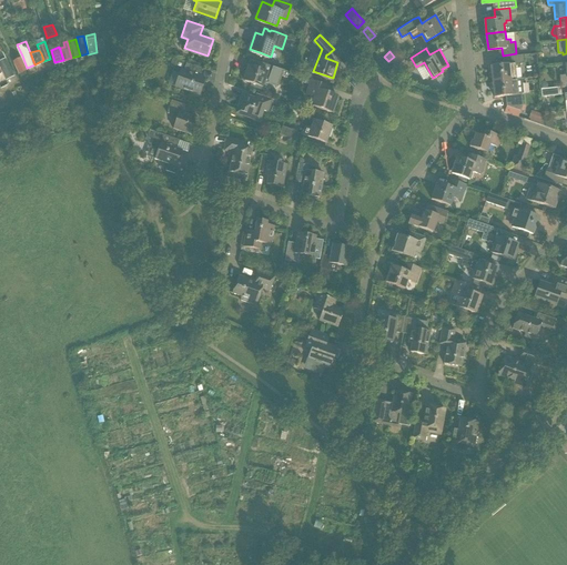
[(493,74),(494,80),(514,78),(513,70),(516,70),(515,67),(520,67),(520,62),(525,61),(524,53),(516,53),(503,56),(506,56),(506,62),(489,64),(490,74),(493,74)]
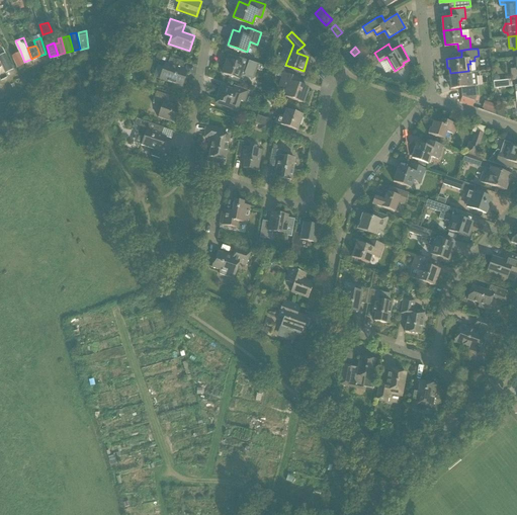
[(17,65),(24,62),(20,51),(12,55),(17,65)]
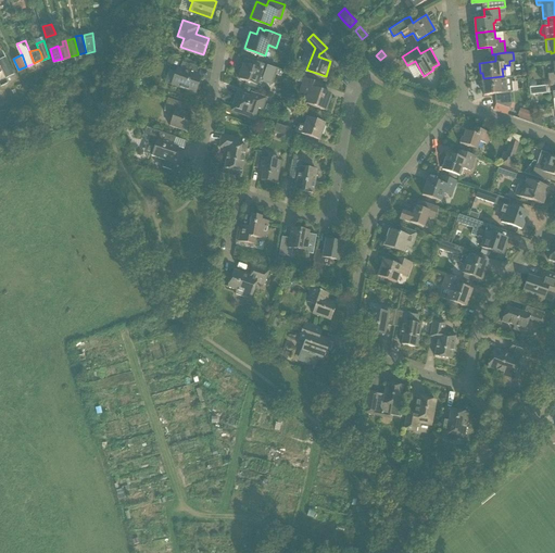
[(169,54),(167,62),(171,63),(169,67),(176,70),(172,83),(186,87),(196,91),(202,75),(196,73),(194,70),(197,68),(199,64),(194,63),(184,60),(174,55),(169,54)]
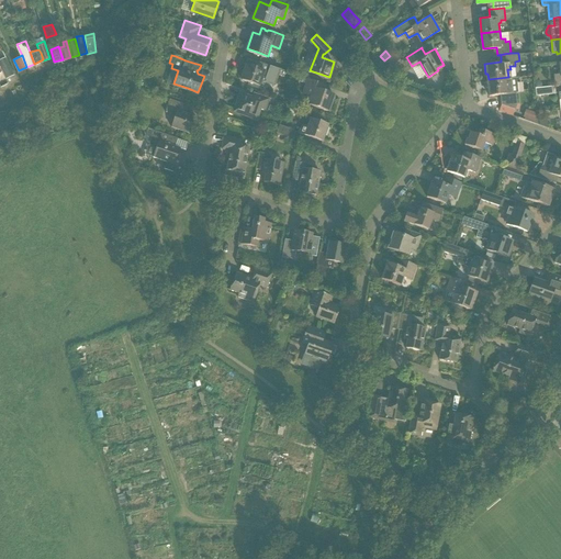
[(0,58),(0,62),(7,76),(14,73),(6,56),(0,58)]
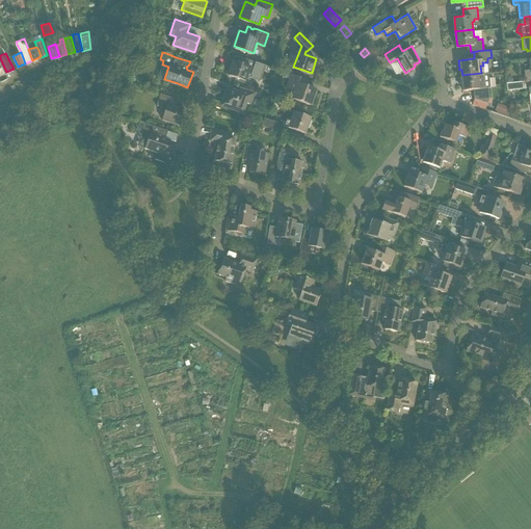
[(234,59),(229,74),(237,76),(236,78),(245,81),(245,79),(248,72),(250,73),(251,73),(261,72),(262,68),(265,69),(269,71),(271,65),(266,64),(256,60),(246,57),(248,58),(247,64),(234,59)]
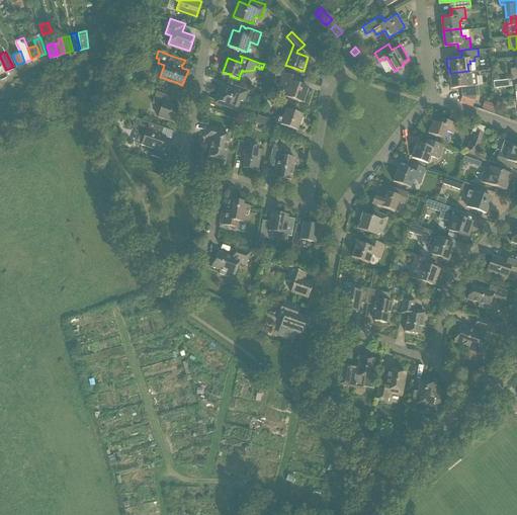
[(468,71),(450,73),(451,86),(461,85),(462,94),(476,99),(476,98),(478,94),(478,93),(477,83),(479,83),(477,70),(470,71),(468,71)]
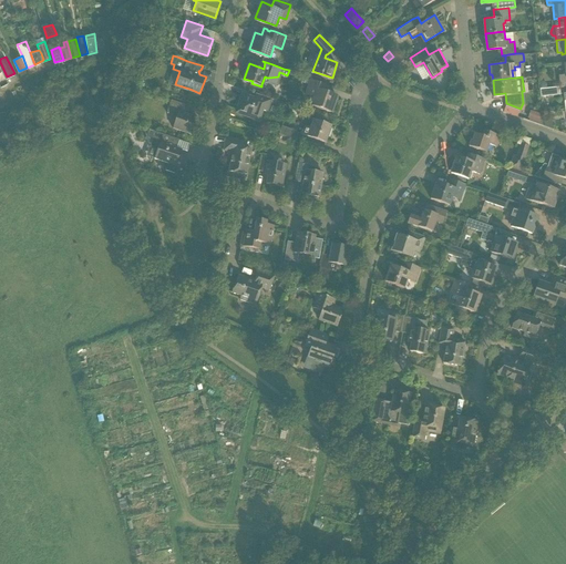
[(329,83),(319,80),(311,78),(306,92),(316,94),(312,104),(332,111),(338,94),(325,90),(327,83),(329,84),(329,83)]
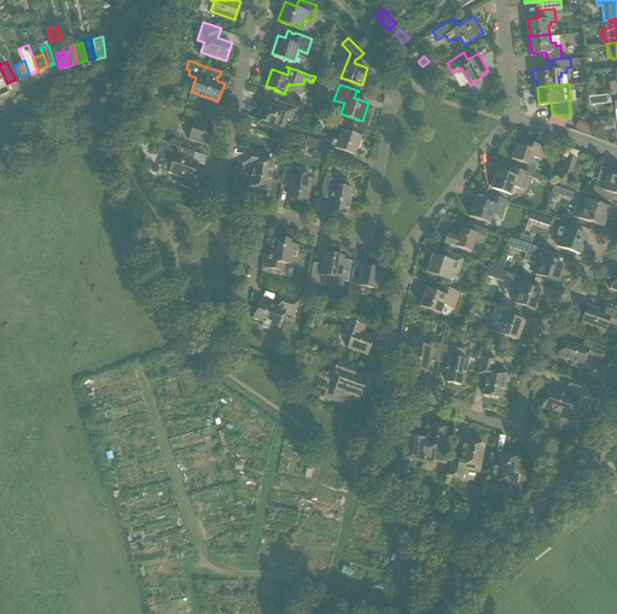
[(591,103),(612,100),(611,93),(598,94),(589,95),(591,103)]
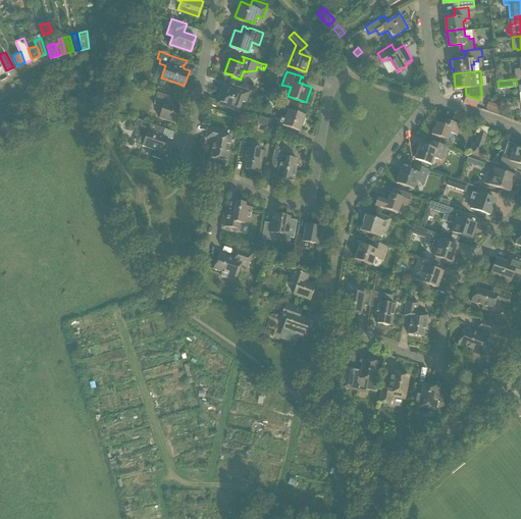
[(223,87),(218,102),(228,105),(238,108),(241,99),(247,101),(250,93),(258,95),(259,92),(251,90),(246,88),(236,84),(236,85),(238,86),(236,91),(223,87)]
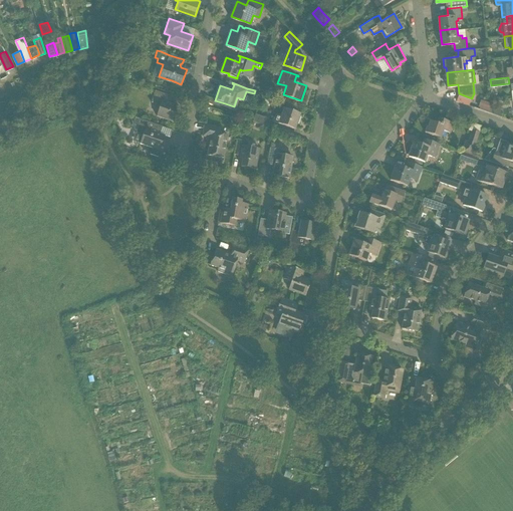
[(173,94),(164,91),(156,88),(152,102),(157,104),(156,107),(159,108),(158,114),(174,119),(179,104),(167,100),(170,94),(173,95),(173,94)]
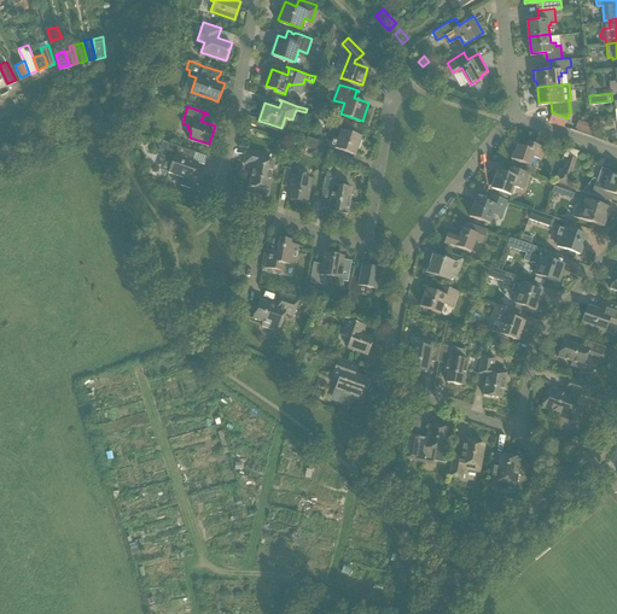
[(580,118),(577,126),(588,130),(592,123),(580,118)]
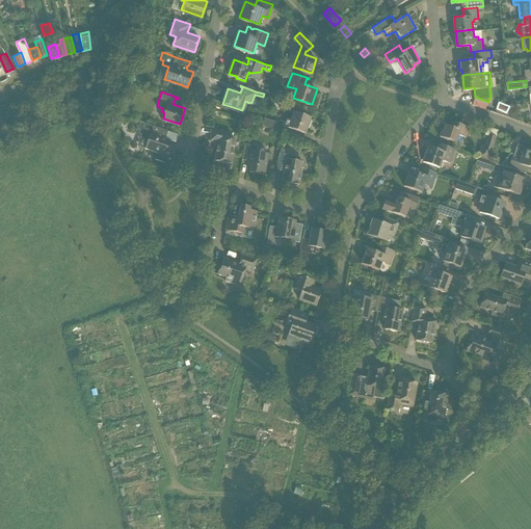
[(307,131),(312,116),(295,111),(292,118),(286,116),(284,124),(307,131)]
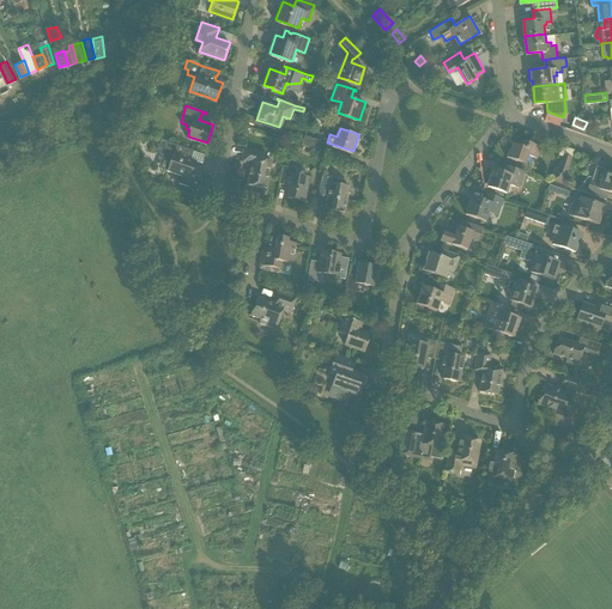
[(317,148),(321,140),(304,134),(302,142),(317,148)]
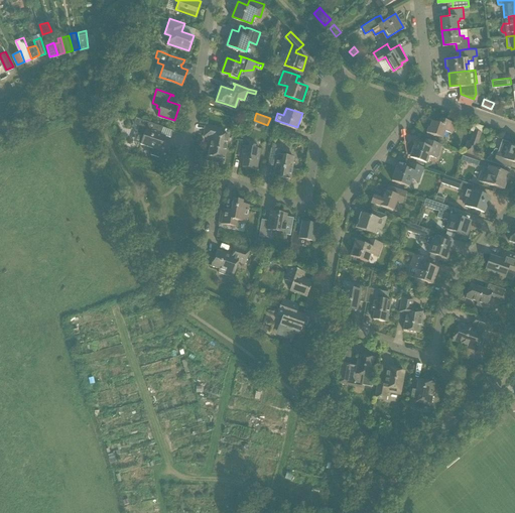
[(456,122),(440,117),(438,122),(432,119),(430,126),(429,125),(427,131),(442,136),(444,130),(454,130),(456,122)]
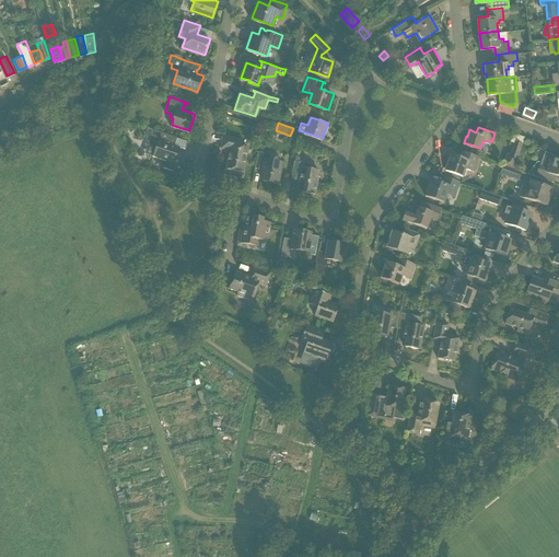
[(153,128),(149,142),(156,144),(153,154),(167,159),(165,166),(171,167),(182,172),(187,153),(178,150),(179,146),(175,144),(178,136),(167,132),(153,128)]
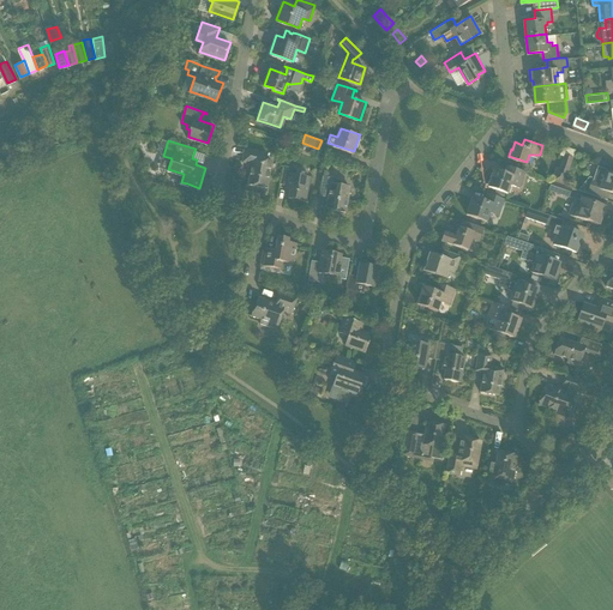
[(268,186),(270,175),(272,159),(265,158),(266,151),(245,148),(242,161),(252,162),(248,183),(268,186)]
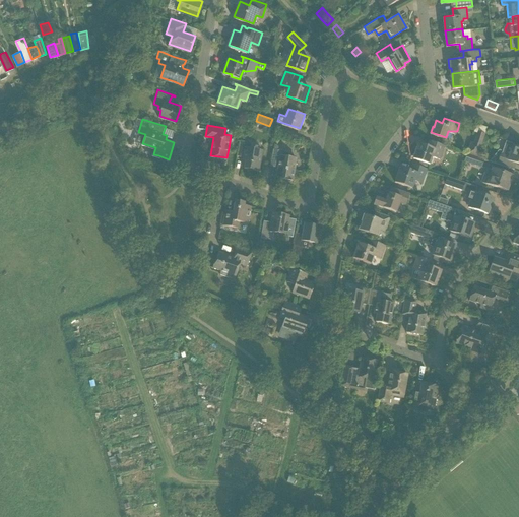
[(471,140),(467,151),(477,154),(479,149),(482,141),(485,132),(478,129),(475,139),(474,141),(471,140)]
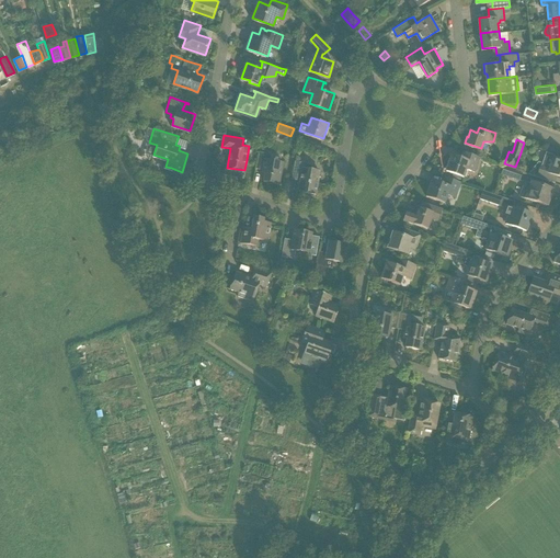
[(452,154),(446,169),(457,172),(464,175),(467,167),(475,170),(480,155),(475,152),(464,149),(460,156),(452,154)]
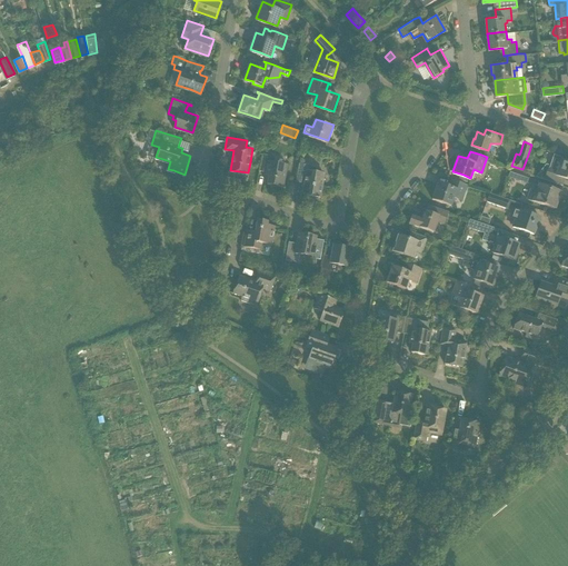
[(284,185),(286,174),(288,164),(273,160),(275,155),(262,152),(259,169),(267,170),(266,172),(269,174),(268,182),(284,185)]
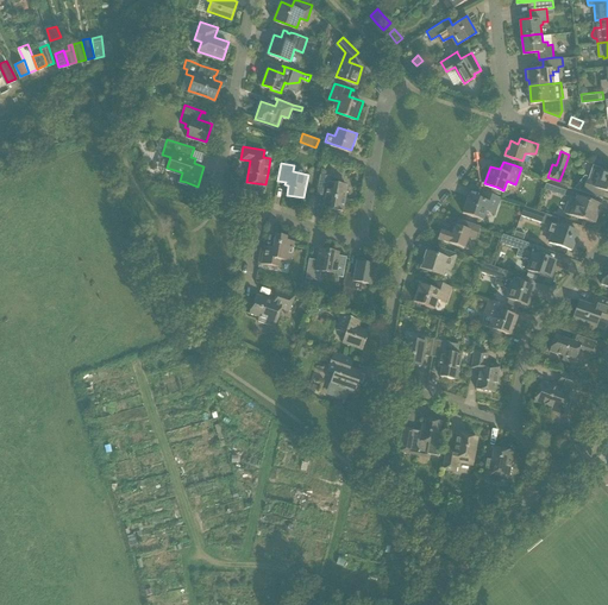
[(607,170),(602,169),(603,166),(593,163),(588,177),(587,177),(587,180),(581,178),(575,187),(603,196),(606,189),(607,190),(607,170)]
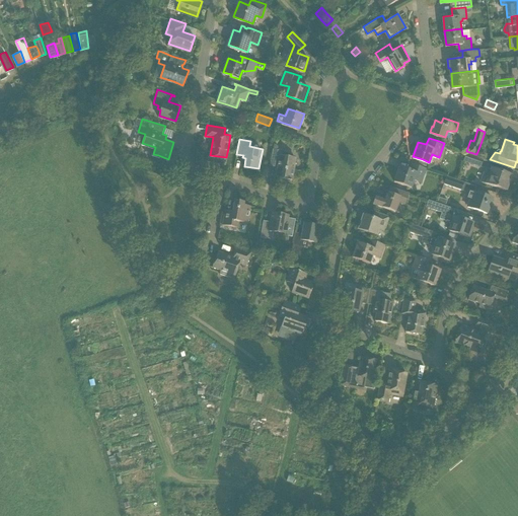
[(279,148),(274,147),(273,155),(271,165),(278,166),(278,167),(277,175),(293,177),(296,156),(288,155),(288,152),(287,150),(284,149),(279,148)]
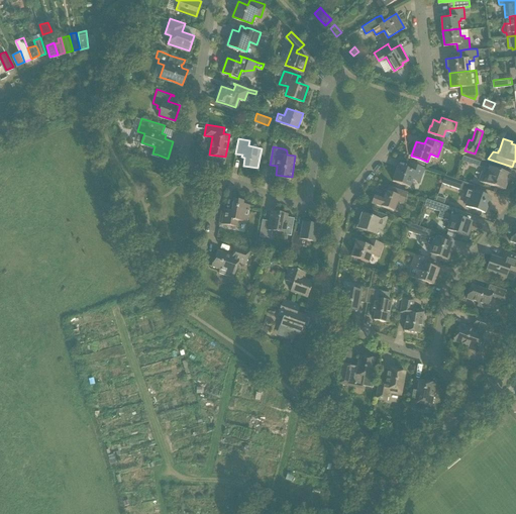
[(455,148),(452,155),(462,159),(465,151),(455,148)]
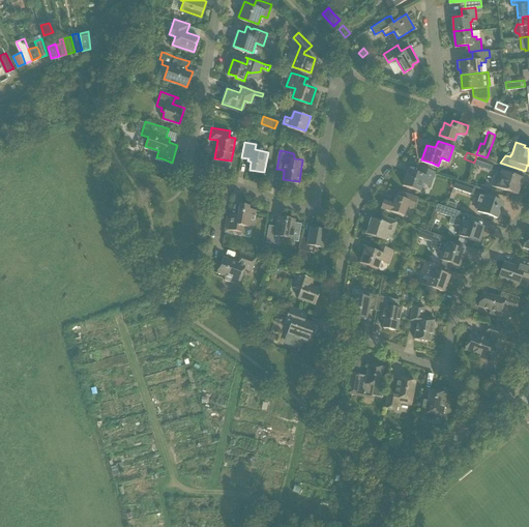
[(491,168),(494,160),(487,157),(476,154),(476,155),(474,163),(491,168)]
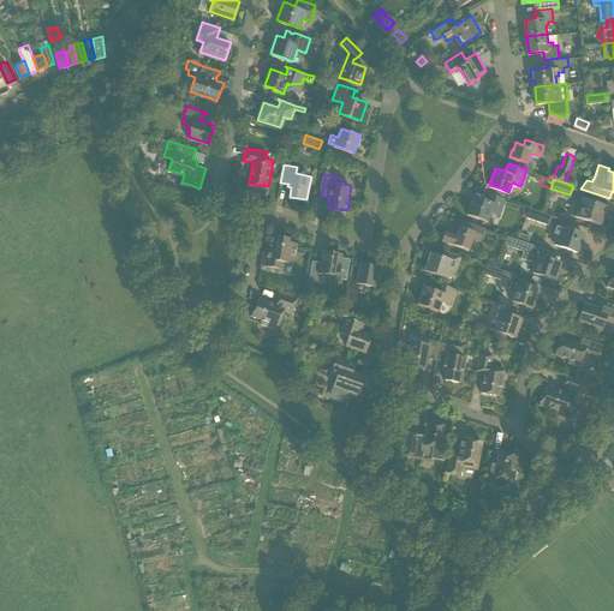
[(474,196),(468,213),(480,216),(489,220),(492,211),(500,214),(506,198),(500,196),(488,192),(487,191),(484,199),(474,196)]
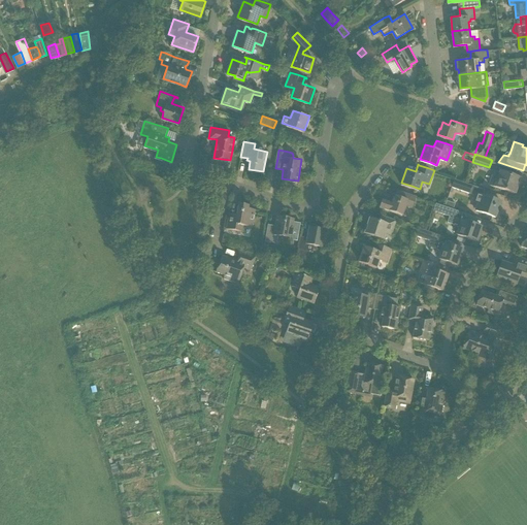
[(500,171),(494,169),(490,183),(515,192),(521,176),(501,169),(500,171)]
